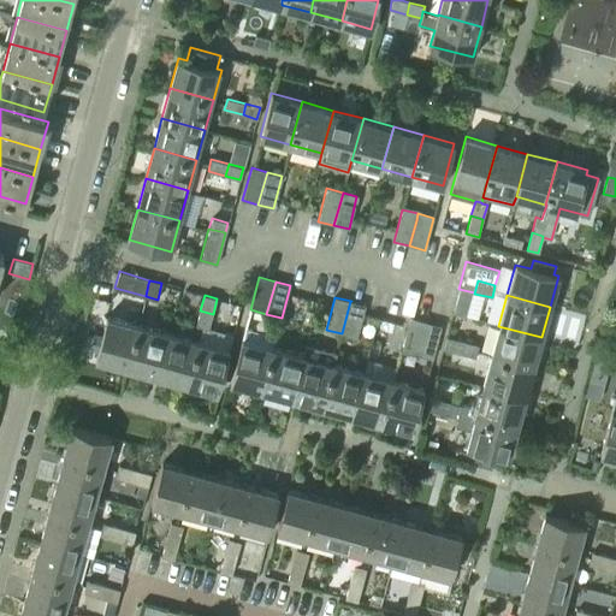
[(356,338),(363,315),(366,304),(351,301),(350,301),(342,333),(356,338)]
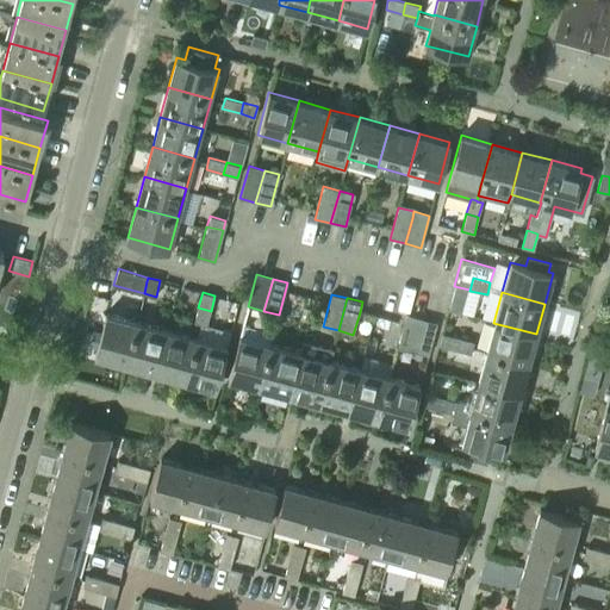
[(452,299),(448,310),(459,313),(462,303),(452,299)]
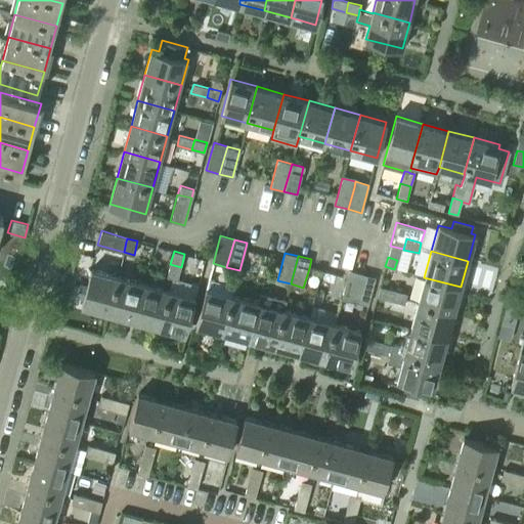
[(178,279),(181,267),(170,264),(167,276),(178,279)]
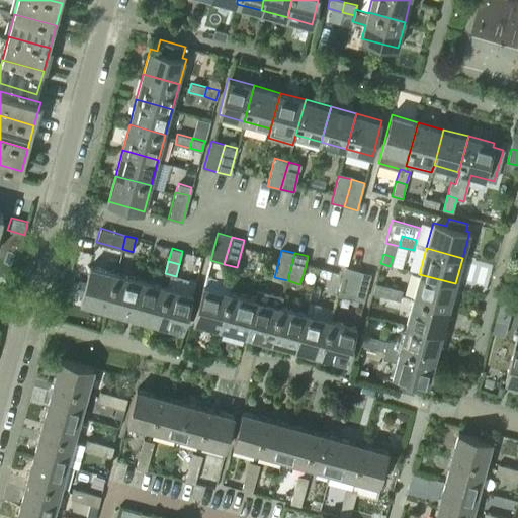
[(106,309),(116,273),(90,266),(81,301),(106,309)]
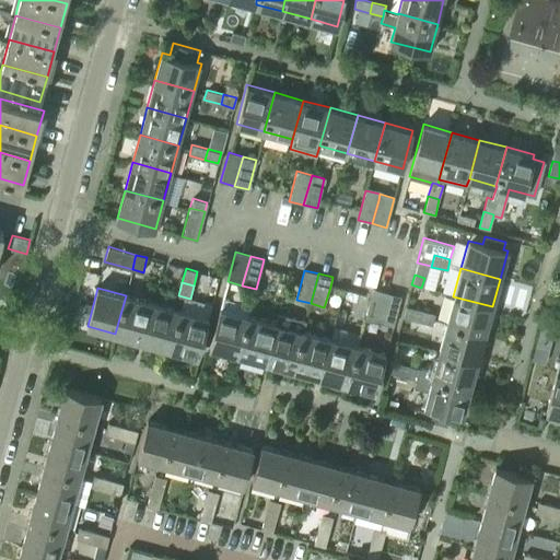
[(380,323),(387,293),(373,289),(365,318),(380,323)]
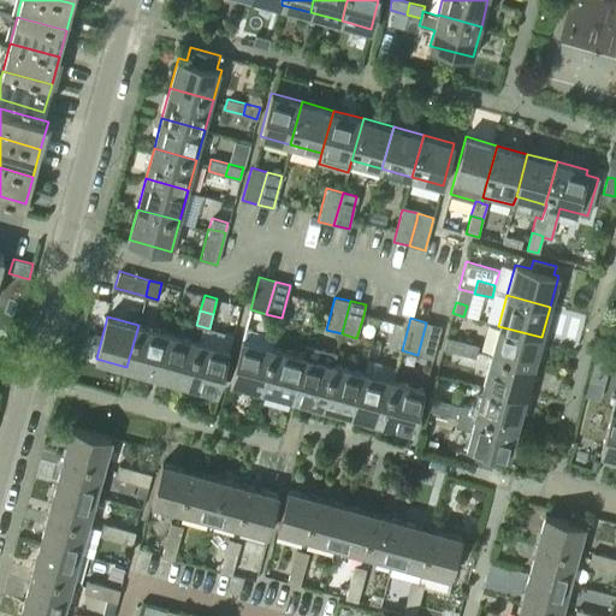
[(433,359),(442,326),(426,323),(418,355),(433,359)]
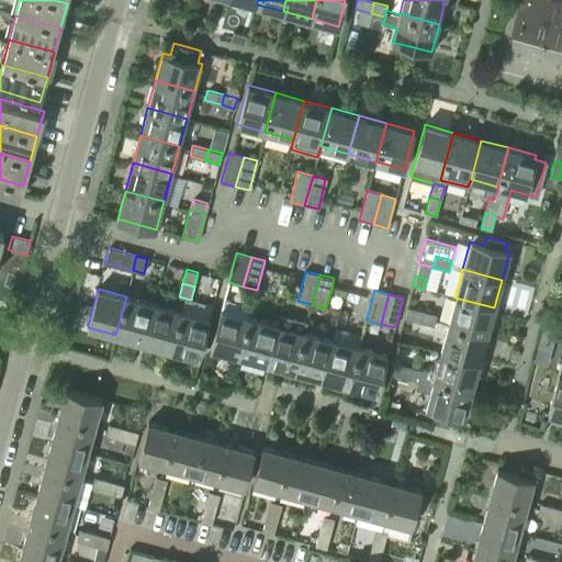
[(144,343),(154,304),(126,296),(115,335),(144,343)]
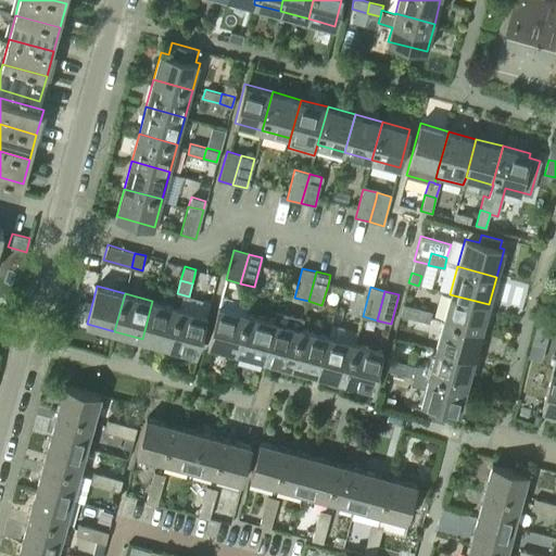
[(450,294),(443,321),(482,331),(489,304),(450,294)]
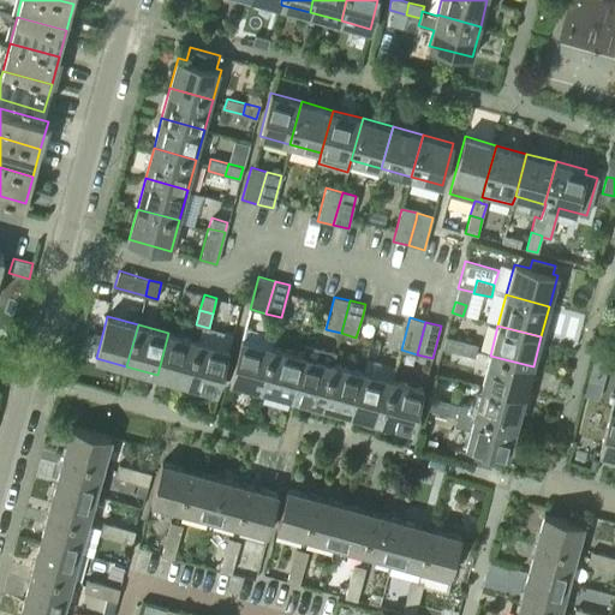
[(242,339),(231,382),(261,390),(273,347),(276,335),(245,327),(242,339)]
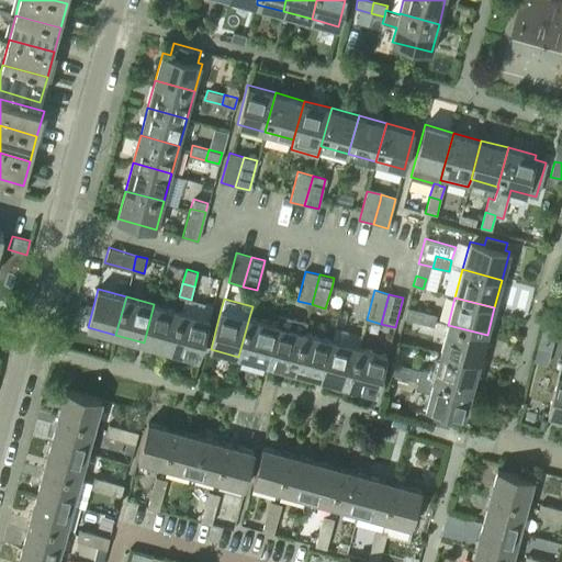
[(171,350),(181,311),(154,304),(144,343),(171,350)]
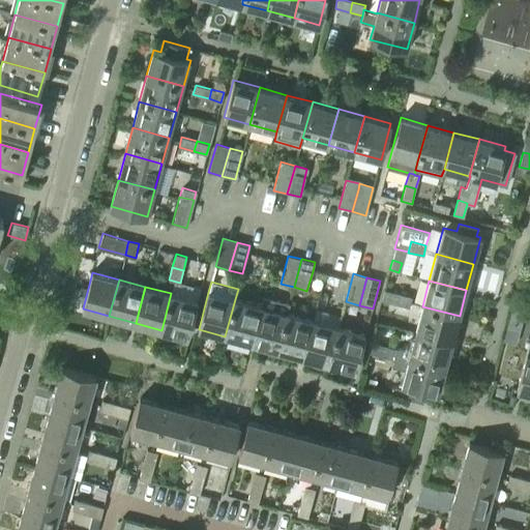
[(394,304),(396,294),(383,290),(381,301),(394,304)]
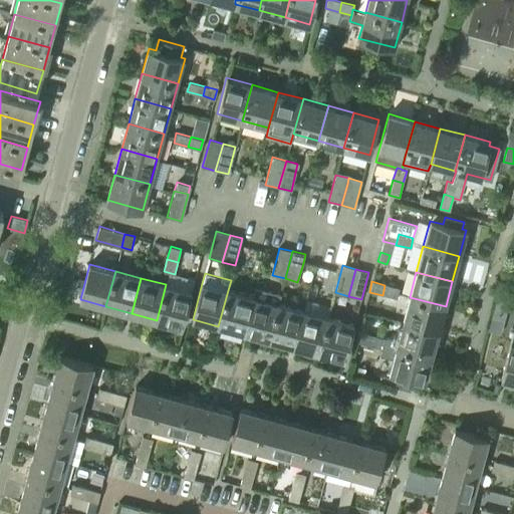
[(182,327),(191,291),(166,284),(157,320),(182,327)]
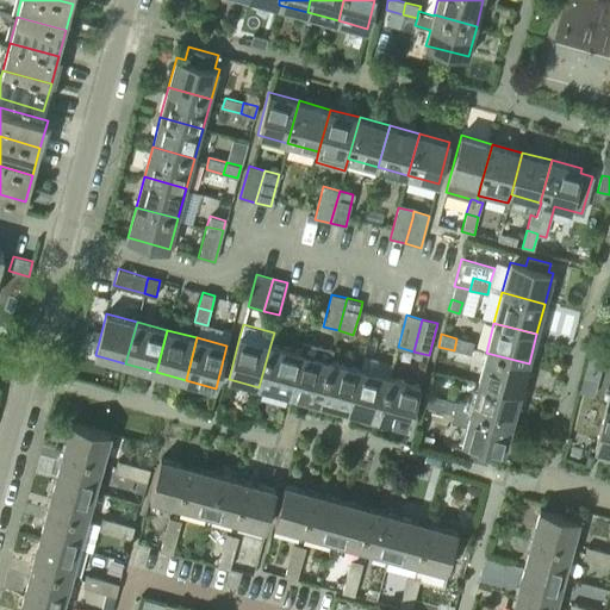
[(471,355),(473,342),(456,338),(454,350),(471,355)]
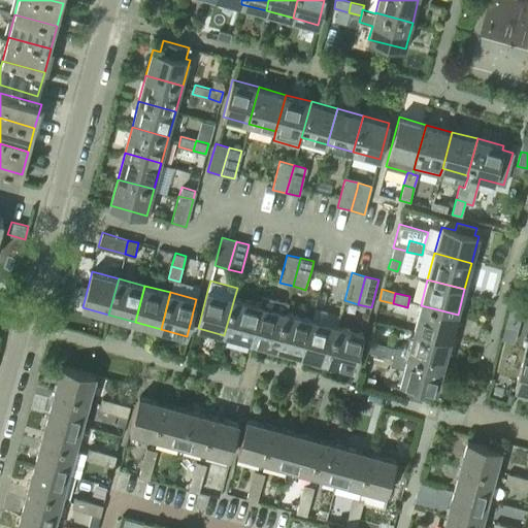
[(260,305),(250,341),(276,349),(286,312),(289,302),(263,295),(260,305)]
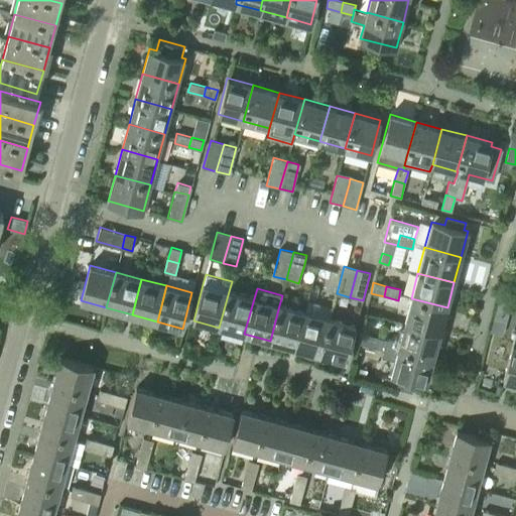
[(229,291),(219,328),(244,334),(254,298),(229,291)]
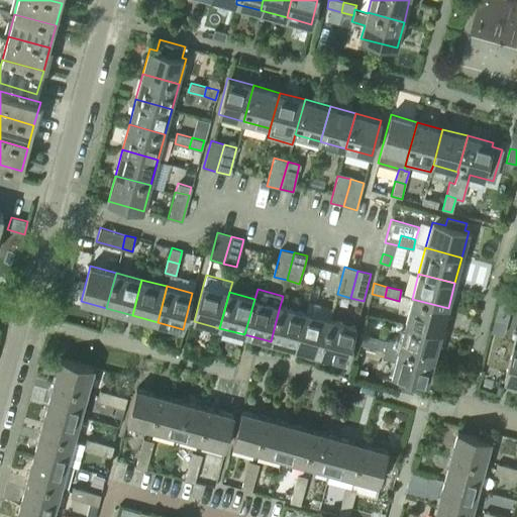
[(412,299),(405,323),(441,333),(448,308),(412,299)]
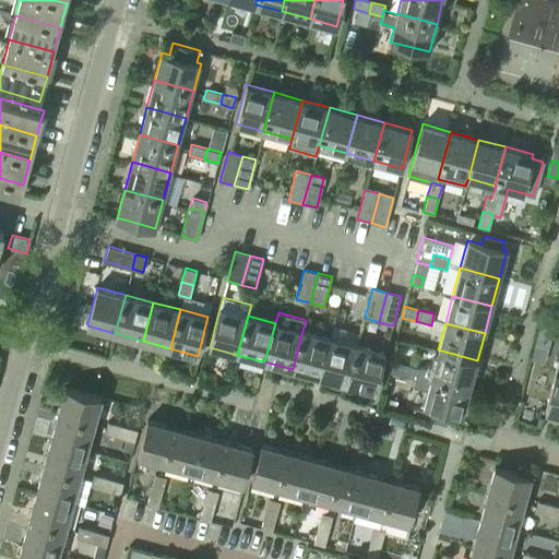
[(547,348),(552,329),(538,325),(534,345),(547,348)]
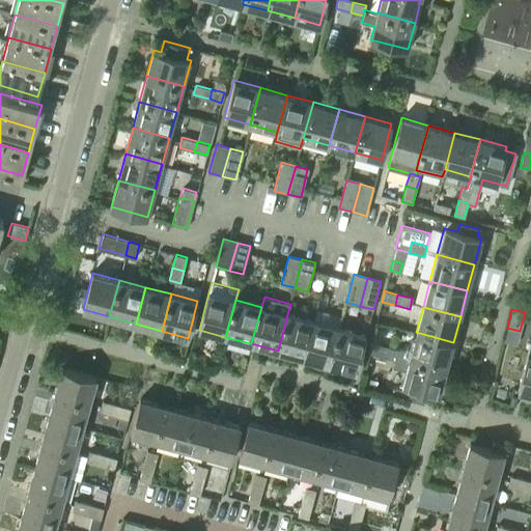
[(287,314),(278,351),(304,358),(313,320),(287,314)]
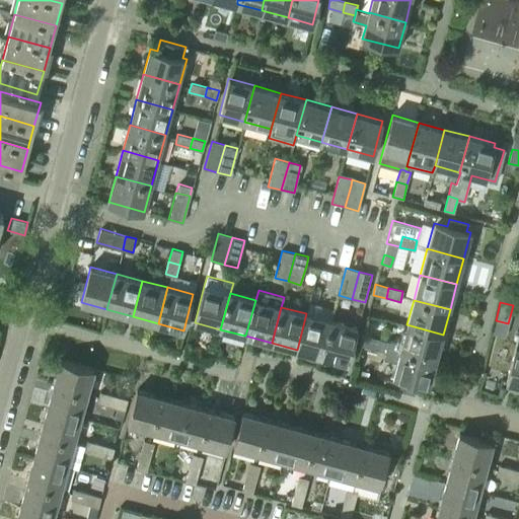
[(306,313),(297,350),(322,357),(331,320),(306,313)]
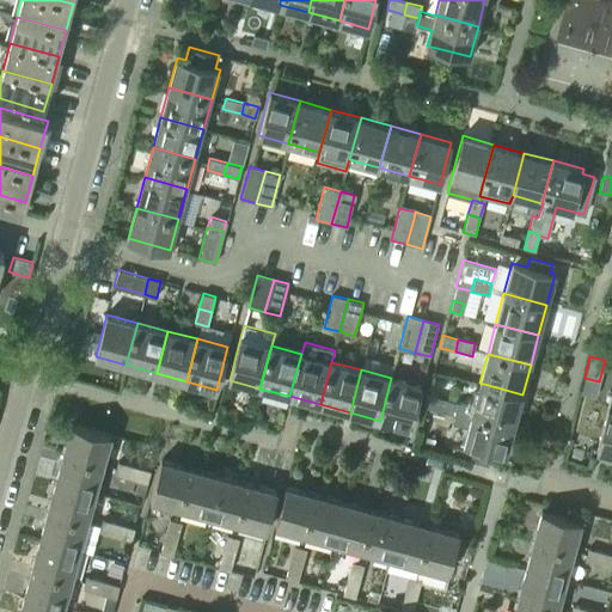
[(391,378),(380,421),(411,428),(422,386),(391,378)]
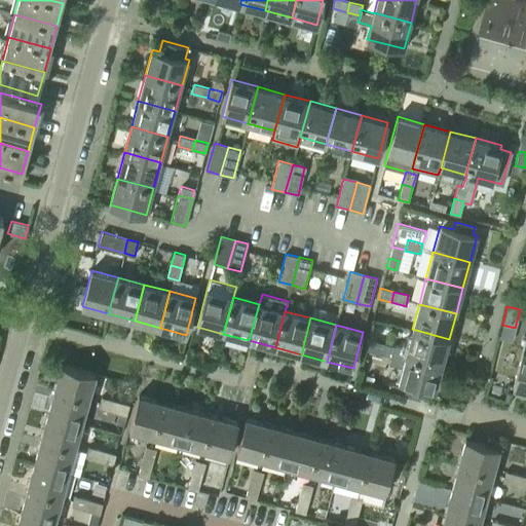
[(395,347),(393,351),(442,365),(449,339),(412,329),(408,344),(395,347)]
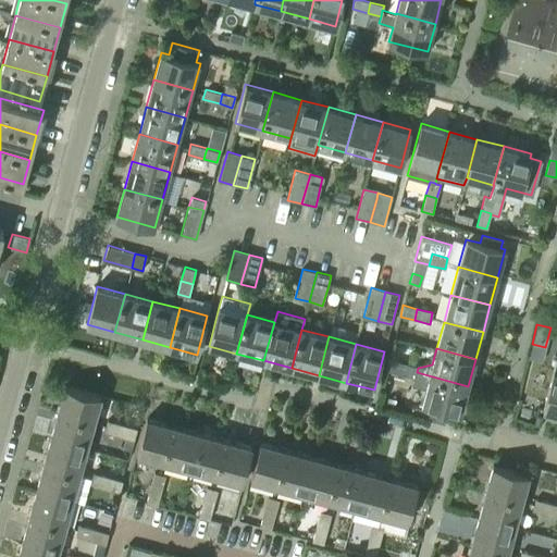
[(556,357),(542,409),(556,412),(556,357)]
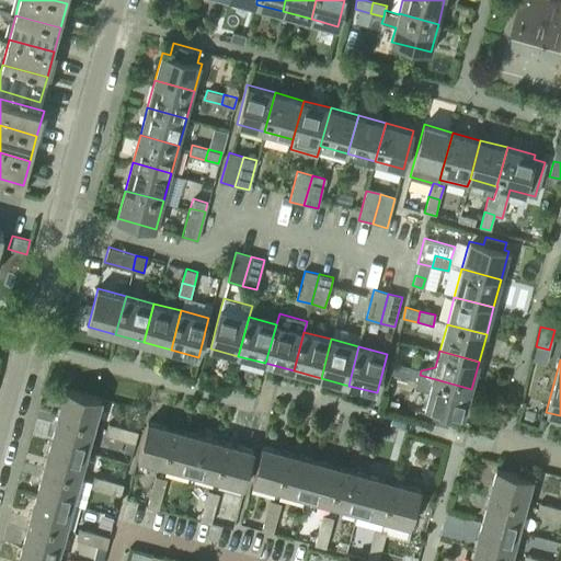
[(391,362),(388,371),(403,376),(407,366),(391,362)]
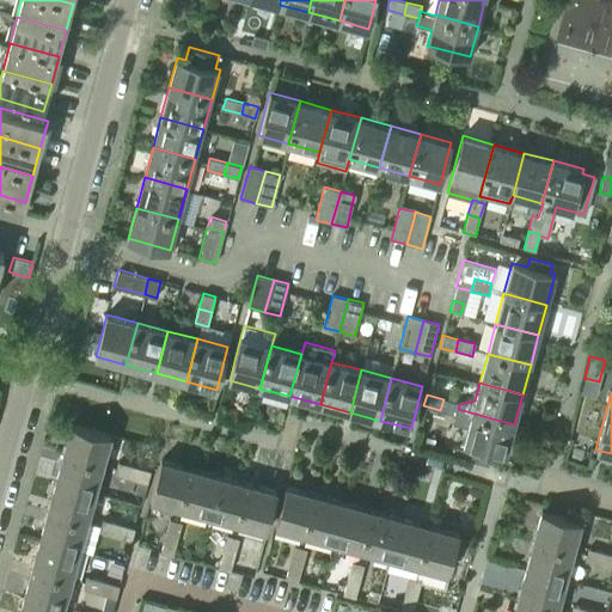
[(444,399),(440,410),(456,415),(453,423),(467,427),(463,444),(472,446),(470,456),(489,461),(493,451),(506,456),(514,424),(458,409),(459,404),(444,399)]
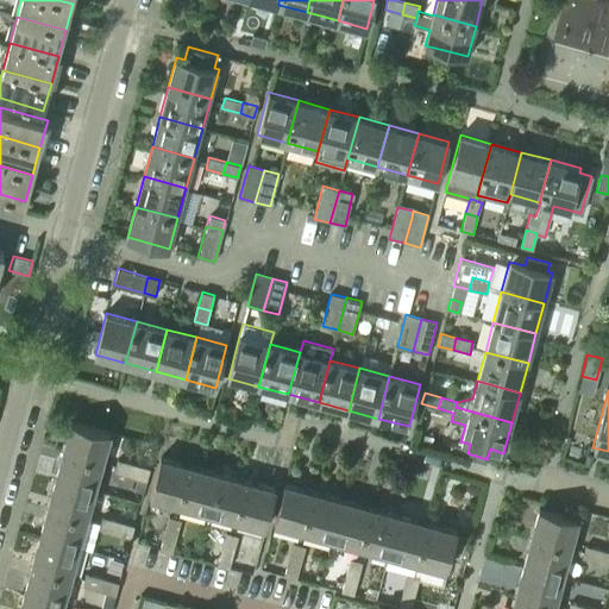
[(71,421),(63,451),(102,462),(111,432),(71,421)]
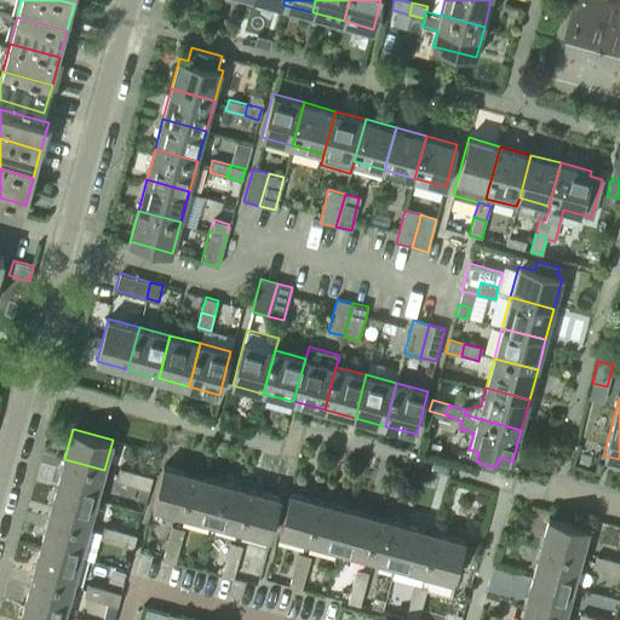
[(64,459),(57,488),(97,499),(104,470),(64,459)]
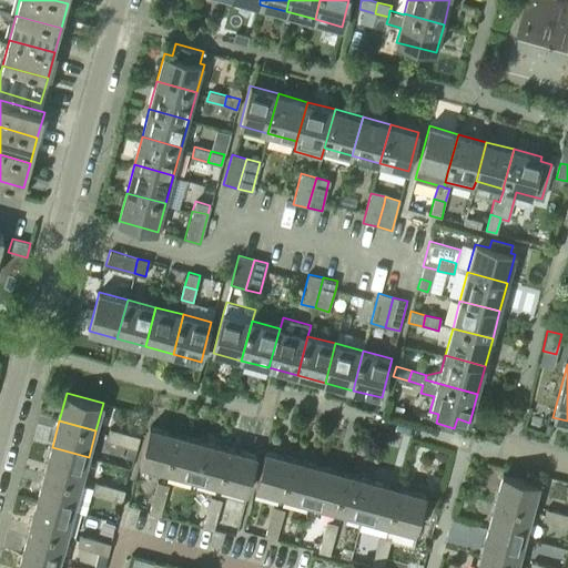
[(168,469),(178,433),(150,426),(140,463),(168,469)]
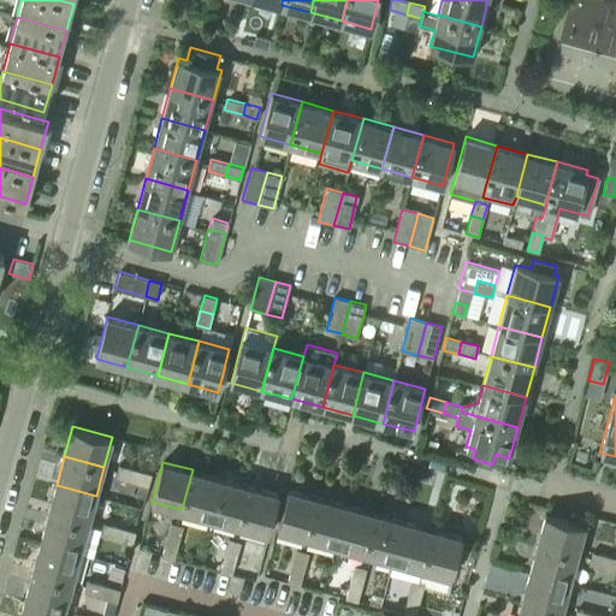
[(132,481),(135,469),(119,465),(116,478),(132,481)]
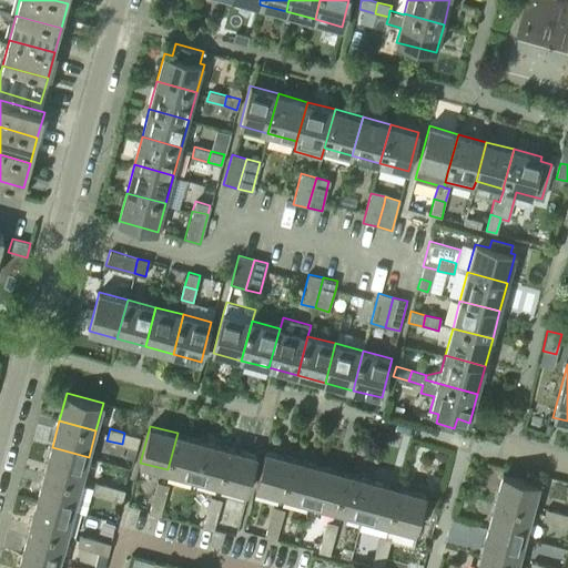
[(124,433),(122,444),(128,446),(125,457),(133,459),(137,450),(140,437),(124,433)]
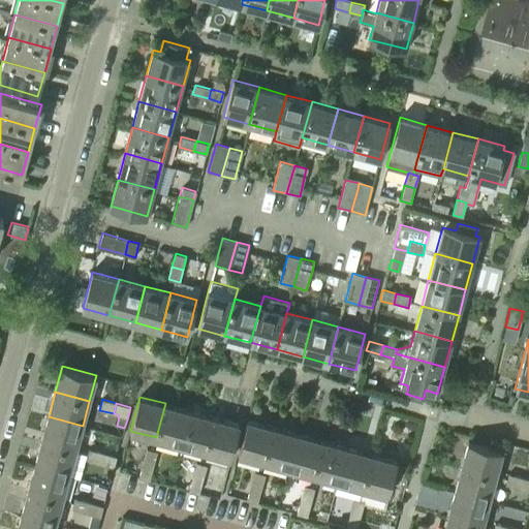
[(181,444),(190,410),(165,403),(156,437),(181,444)]
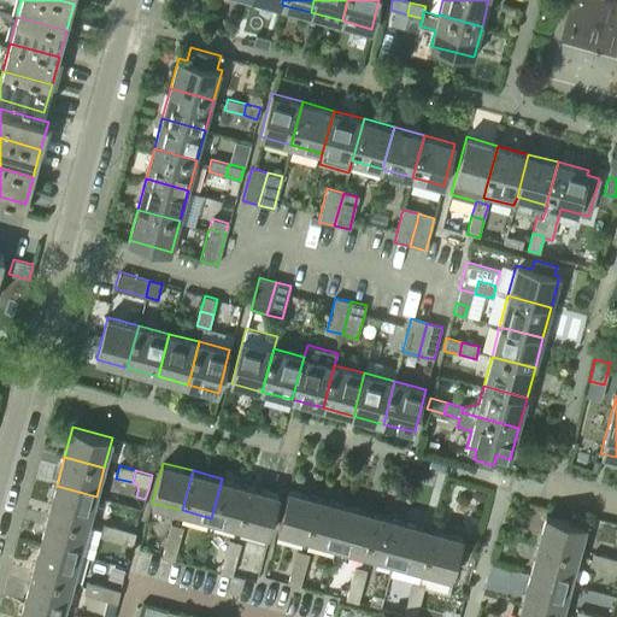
[(240,526),(251,486),(222,479),(211,518),(240,526)]
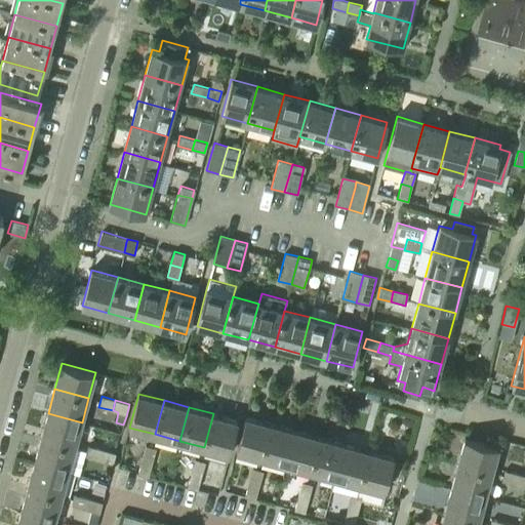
[(48,413),(41,438),(75,447),(82,422),(48,413)]
